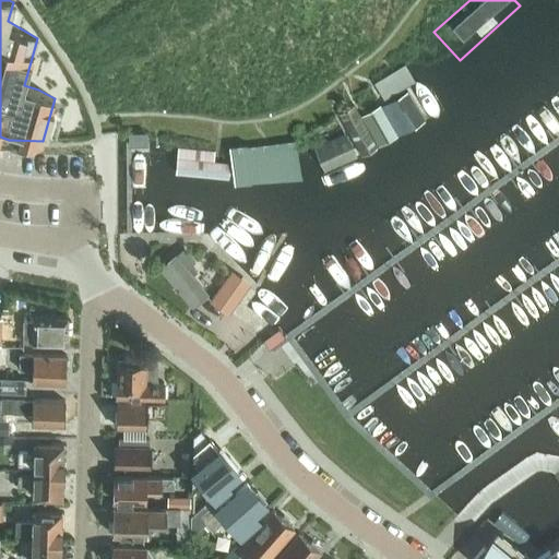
[(405,63),(373,82),(384,98),(414,80),(406,66),(405,63)]
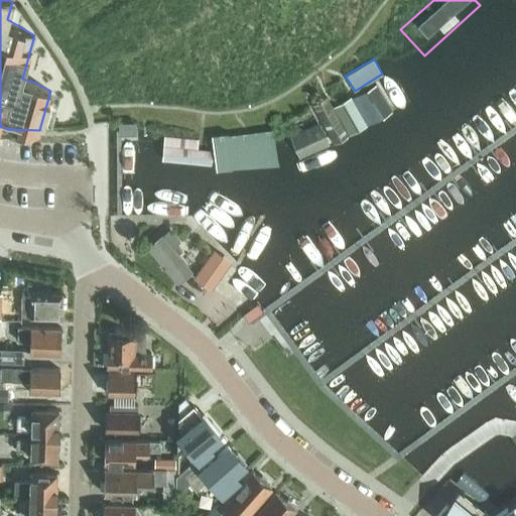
[(376,83),(352,97),(352,98),(367,125),(392,110),(376,83)]
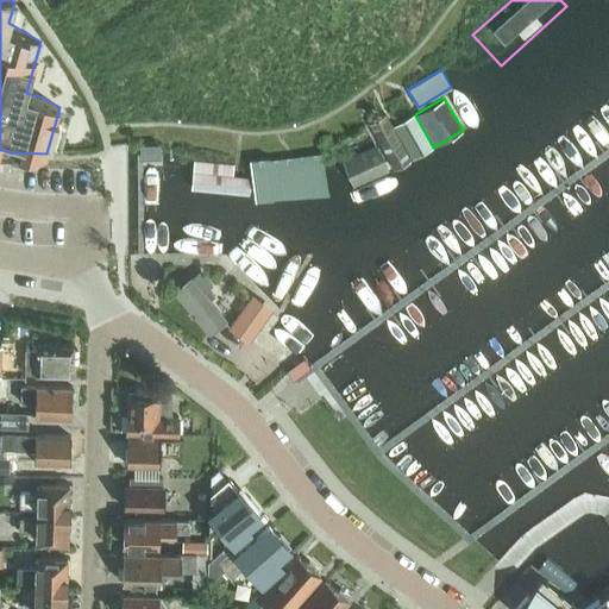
[(412,159),(433,148),(415,115),(415,114),(414,113),(393,125),(403,144),(412,159)]
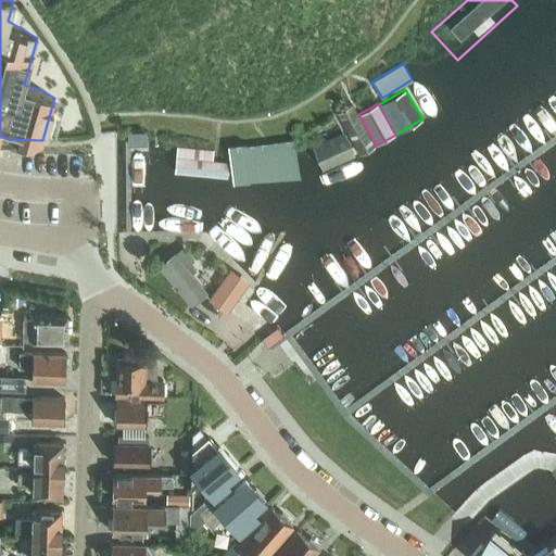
[(352,106),(338,115),(346,130),(349,135),(359,155),(375,147),(356,114),(352,106)]
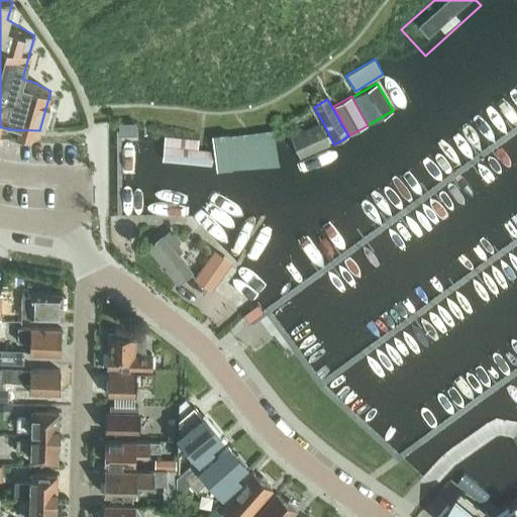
[(296,133),(290,135),(300,159),(302,158),(329,145),(327,140),(328,139),(325,131),(323,128),(322,126),(321,127),(319,122),(296,133)]
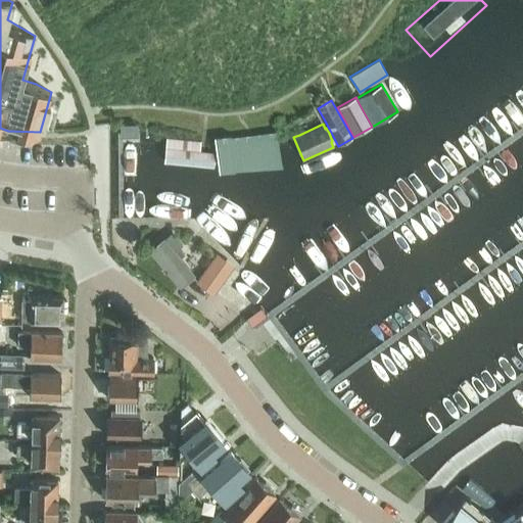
[(230,134),(215,136),(217,152),(219,171),(235,170),(281,167),(276,136),(276,131),(231,136),(230,134)]
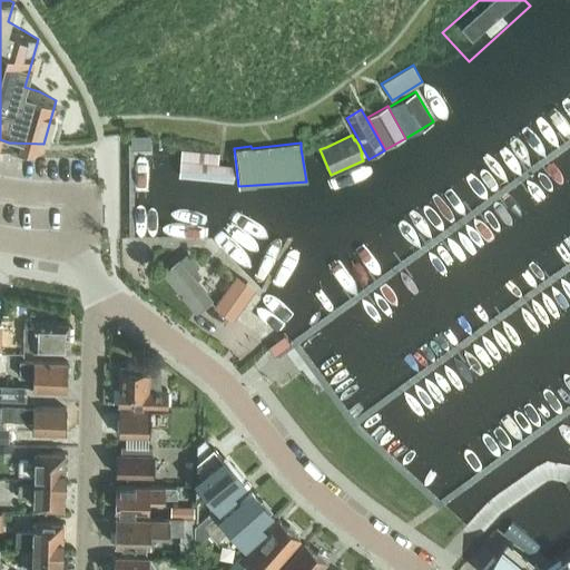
[(180,159),(179,177),(234,182),(235,180),(235,174),(236,166),(217,164),(219,154),(195,151),(182,150),(180,159)]
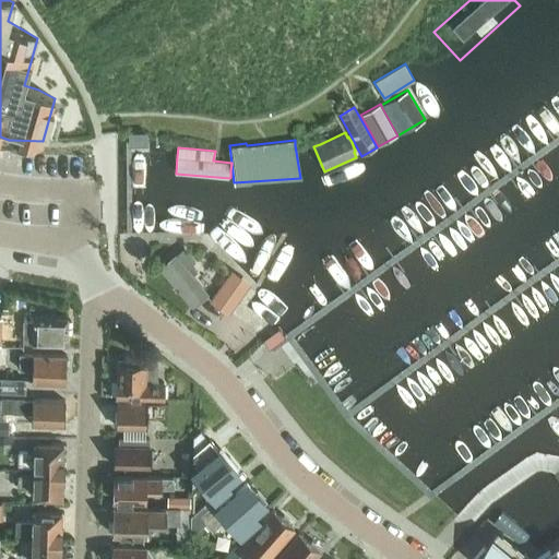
[(195,262),(183,248),(175,256),(175,254),(161,266),(192,305),(206,293),(187,269),(195,262)]
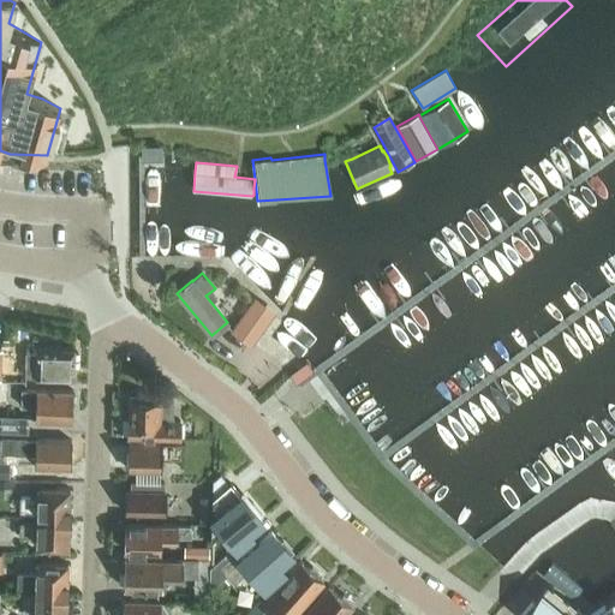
[(252,342),(272,315),(251,300),(232,329),(252,342)]
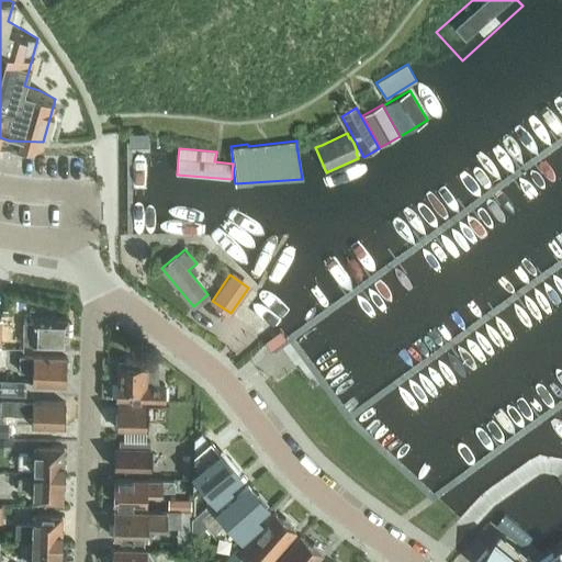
[(67,345),(68,318),(34,317),(34,322),(24,322),(23,344),(67,345)]
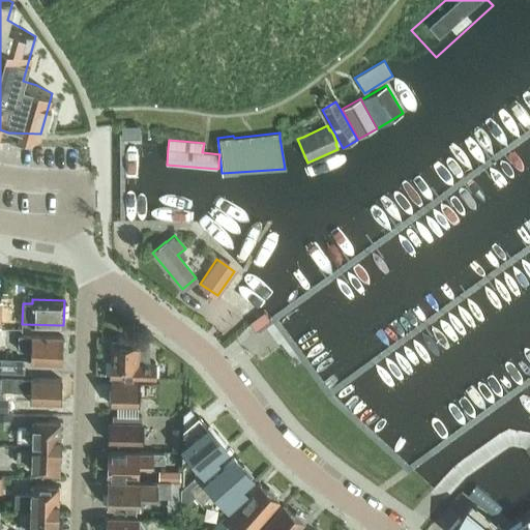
[(264,312),(249,323),(256,330),(270,319),(264,312)]
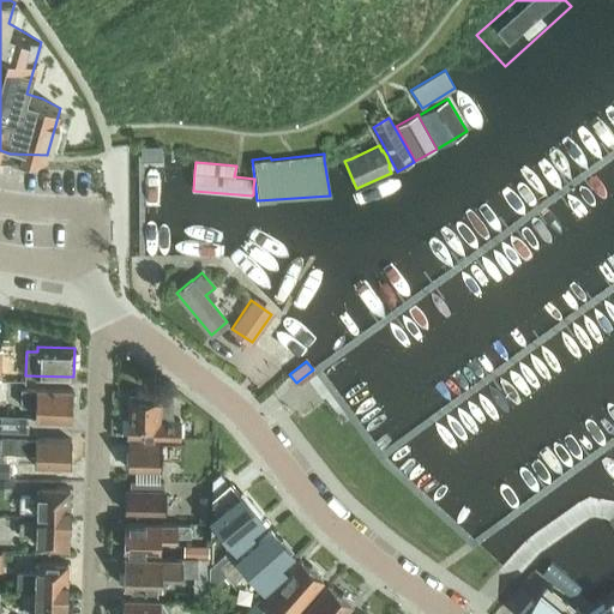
[(35,405),(35,419),(71,420),(72,390),(36,389),(20,389),(20,405),(35,405)]
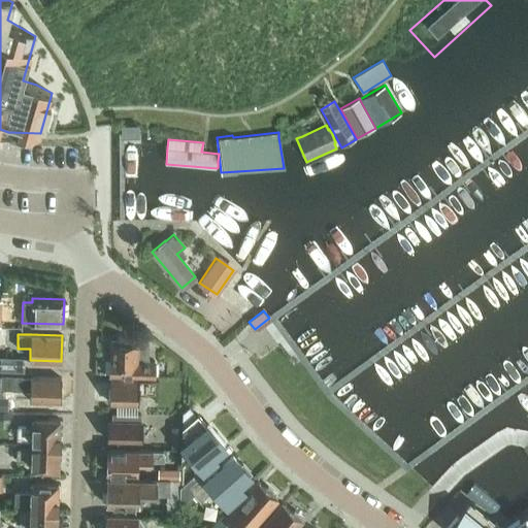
[(111,340),(110,373),(136,374),(136,375),(154,376),(155,361),(137,360),(137,343),(122,343),(122,340),(111,340)]
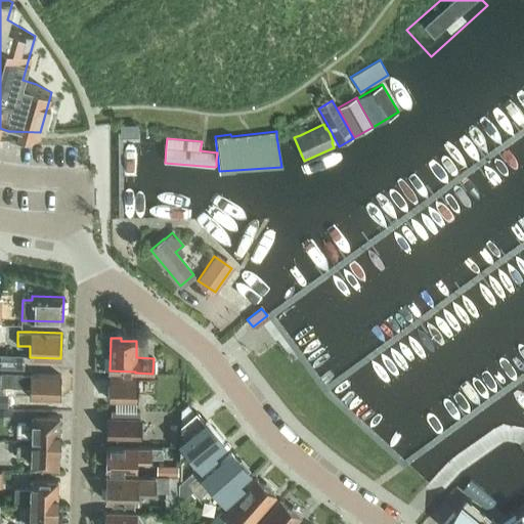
[(0,365),(23,367),(24,354),(0,353),(0,365)]
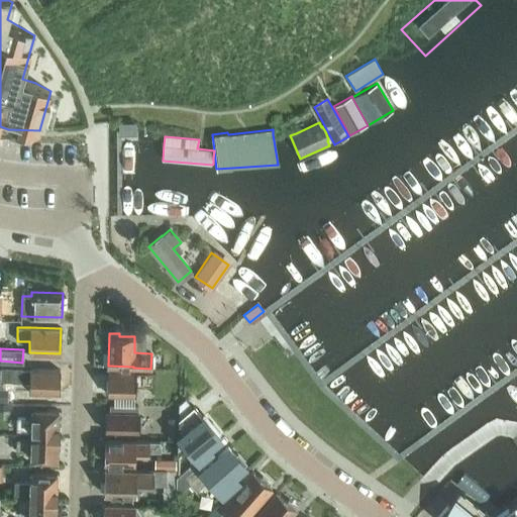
[(0,377),(0,381),(29,381),(29,392),(60,392),(60,370),(21,369),(21,367),(1,367),(0,377)]
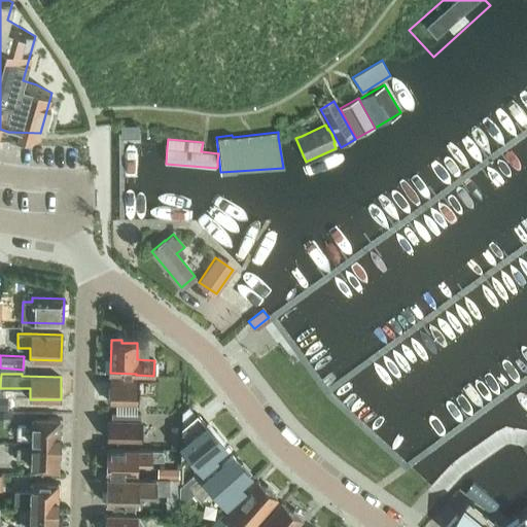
[(153,390),(153,380),(139,379),(110,378),(109,400),(138,401),(138,389),(153,390)]
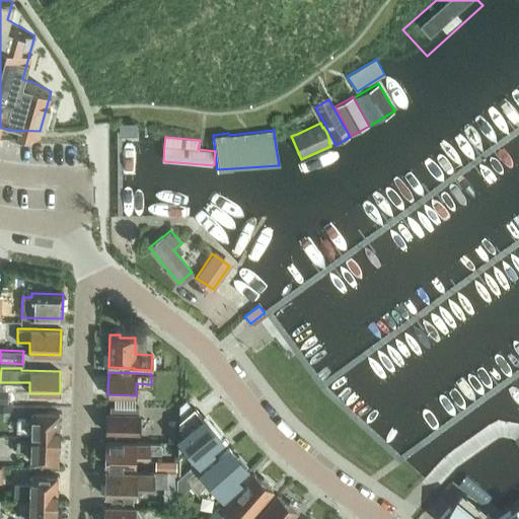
[(9,389),(0,388),(0,402),(8,402),(9,389)]
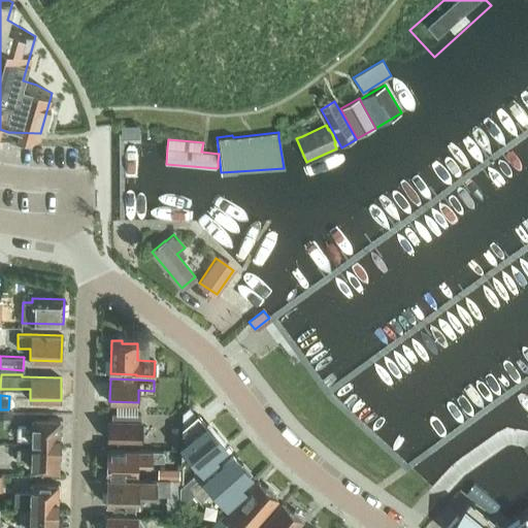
[(140,421),(140,414),(112,413),(112,420),(109,420),(108,439),(141,440),(141,421),(140,421)]
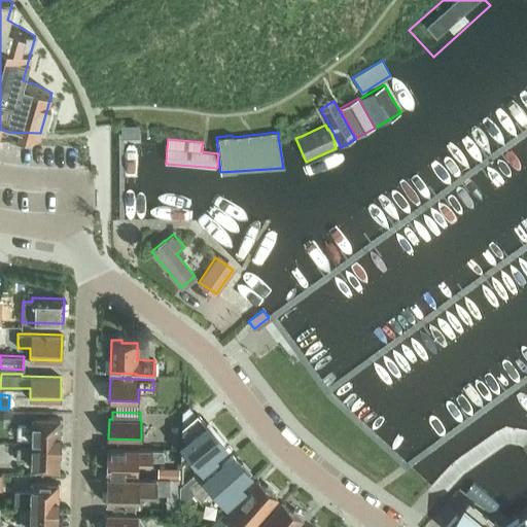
[(207,425),(198,413),(182,426),(180,462),(190,454),(200,464),(224,445),(222,442),(224,441),(216,431),(214,433),(207,424),(207,425)]
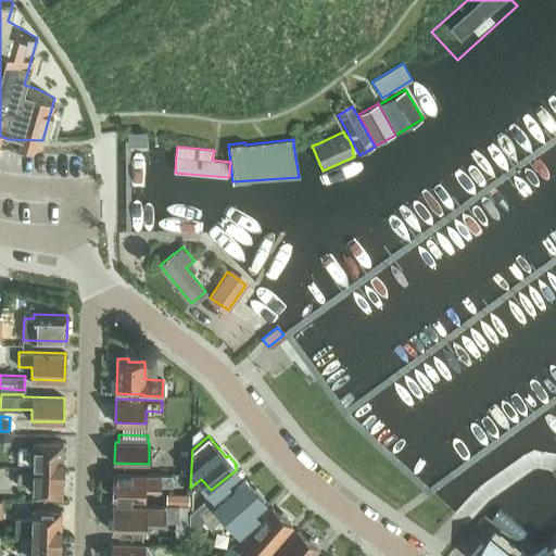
[(34,468),(63,468),(63,441),(35,440),(35,450),(19,449),(19,462),(34,463),(34,468)]
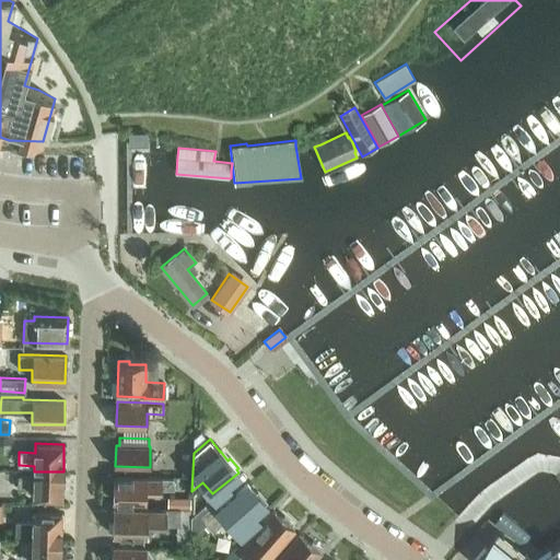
[(193,452),(182,452),(182,475),(191,475),(193,452)]
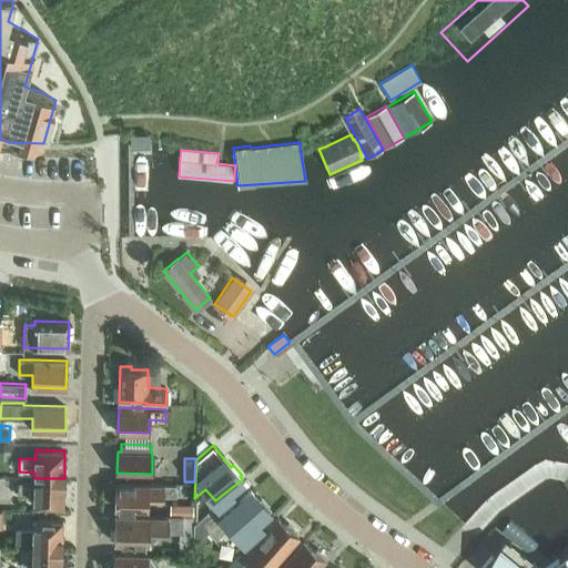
[(63,506),(64,478),(34,478),(34,483),(19,483),(18,496),(34,496),(33,506),(63,506)]
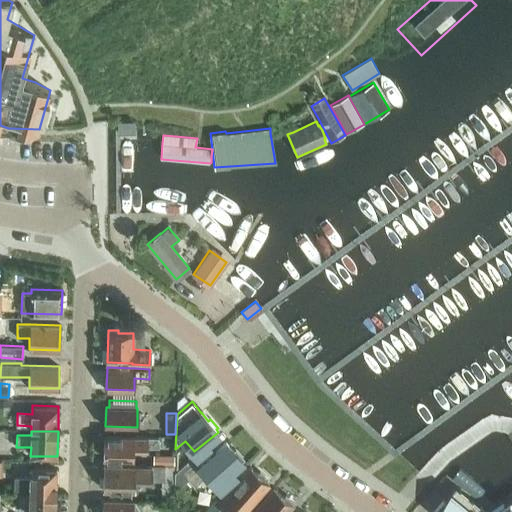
[(159,447),(159,438),(134,437),(134,436),(105,436),(104,458),(133,459),(134,447),(159,447)]
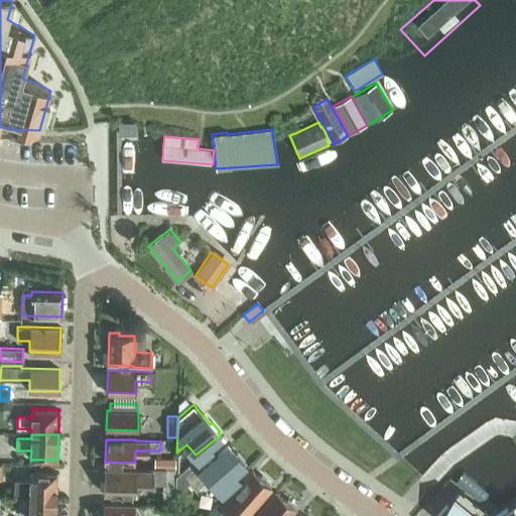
[(175,484),(175,491),(180,491),(189,483),(196,490),(210,478),(222,492),(237,478),(233,473),(245,462),(237,453),(236,454),(228,445),(198,473),(194,468),(175,484)]
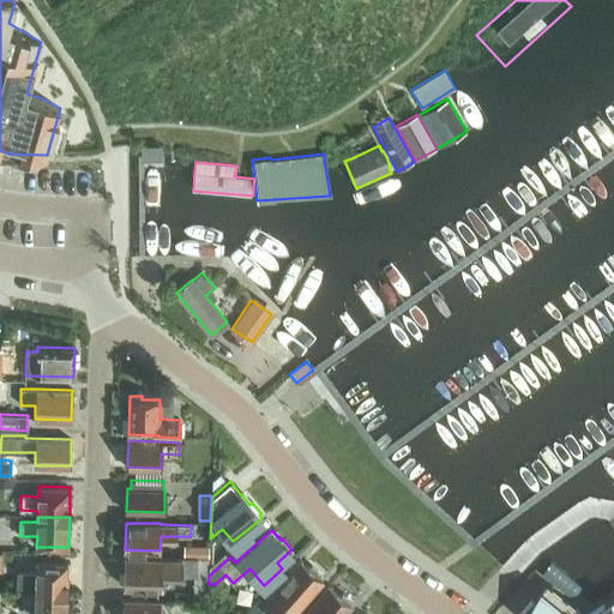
[(197,557),(209,557),(209,547),(194,547),(184,547),(184,555),(194,557),(197,557)]
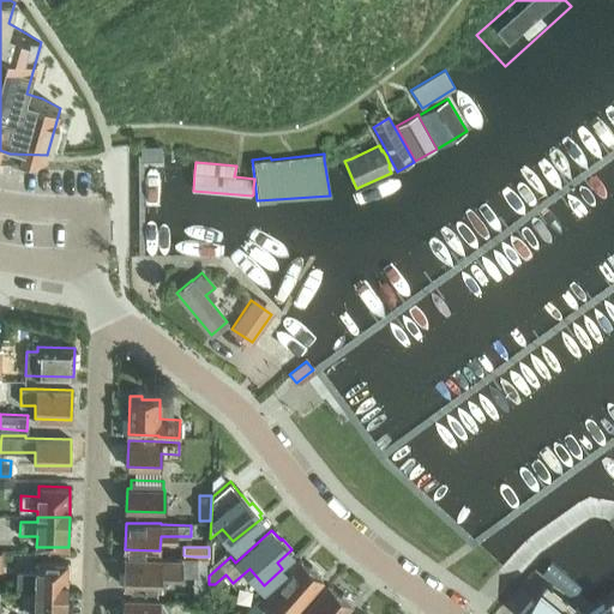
[(209,576),(230,557),(226,552),(210,565),(209,575),(209,576)]
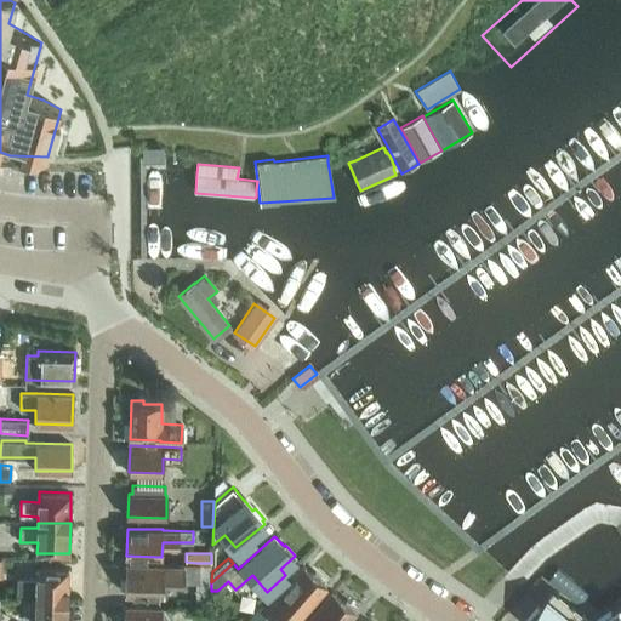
[(211,581),(212,571),(212,563),(211,563),(199,563),(199,565),(126,563),(125,593),(163,594),(164,580),(195,581),(211,581)]
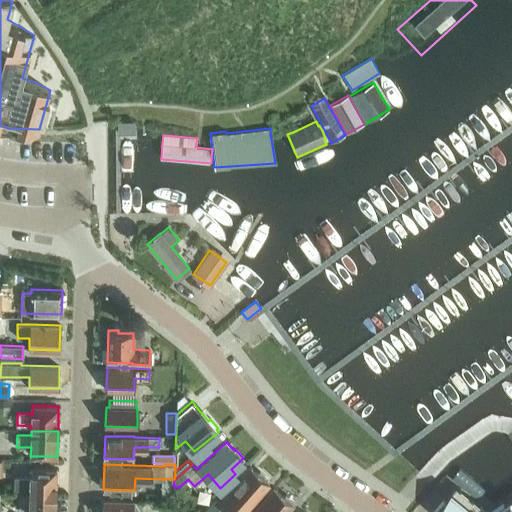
[(233,487),(219,502),(227,510),(231,505),(239,511),(244,511),(269,483),(267,482),(269,480),(260,471),(258,473),(250,466),(232,486),(233,487)]
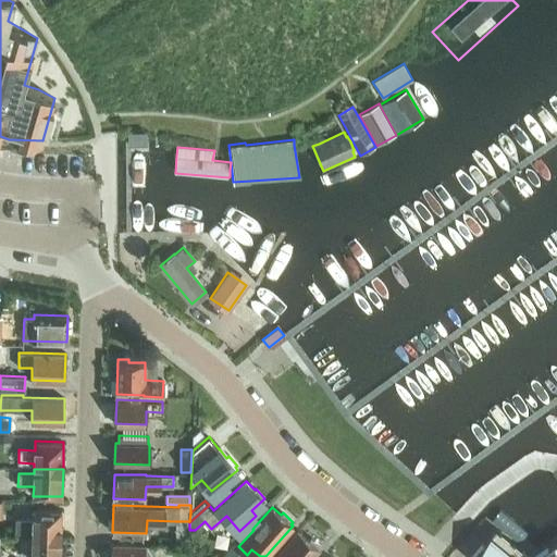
[(32,535),(61,536),(62,509),(33,508),(33,519),(15,518),(15,531),(32,532),(32,535)]
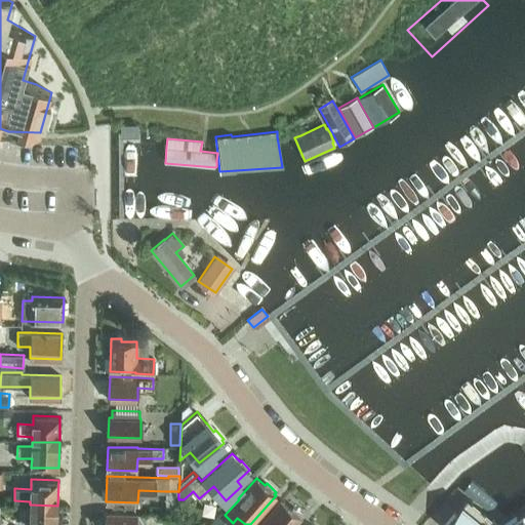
[(178,491),(165,491),(165,508),(178,508),(178,499),(178,492),(178,491)]
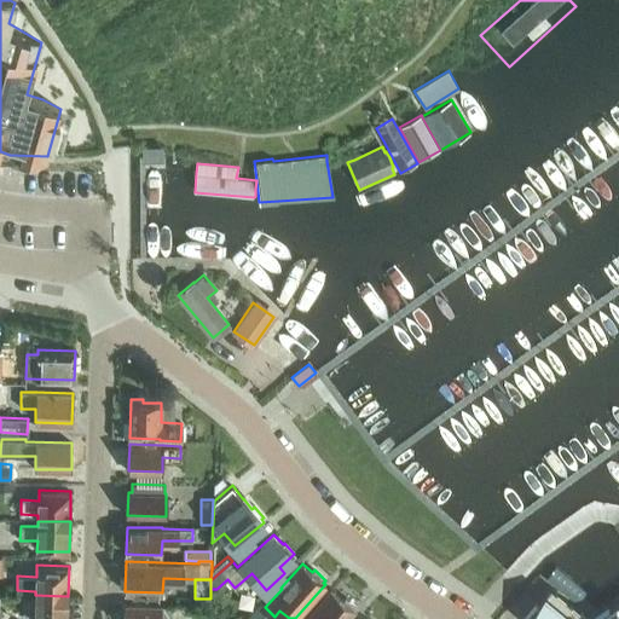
[(345,599),(331,589),(306,618),(347,618),(357,607),(346,597),(345,599)]
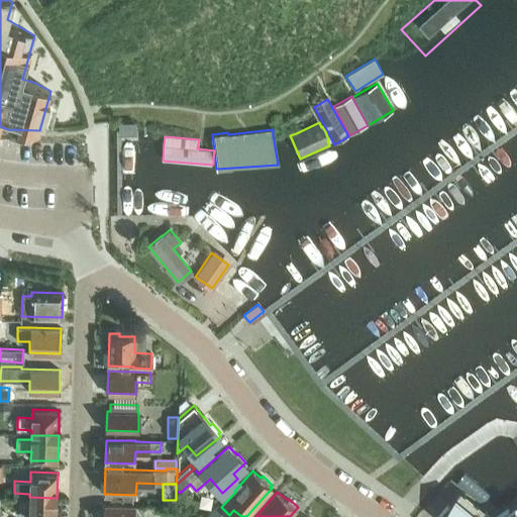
[(56,516),(57,498),(29,497),(29,501),(20,501),(19,513),(29,513),(28,516),(56,516)]
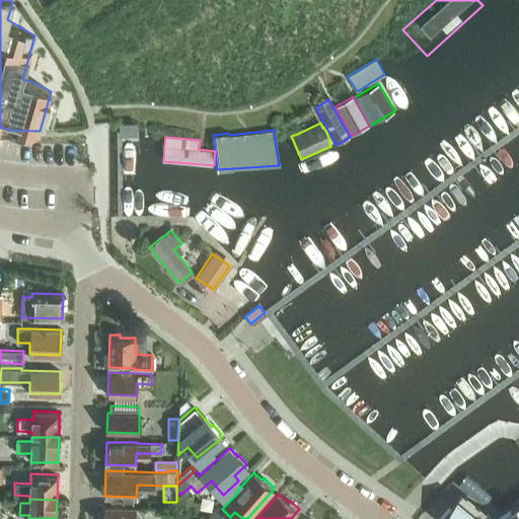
[(475,518),(457,504),(444,518),(518,518),(518,503),(513,508),(496,518),(492,518),(487,514),(483,518),(475,518)]
